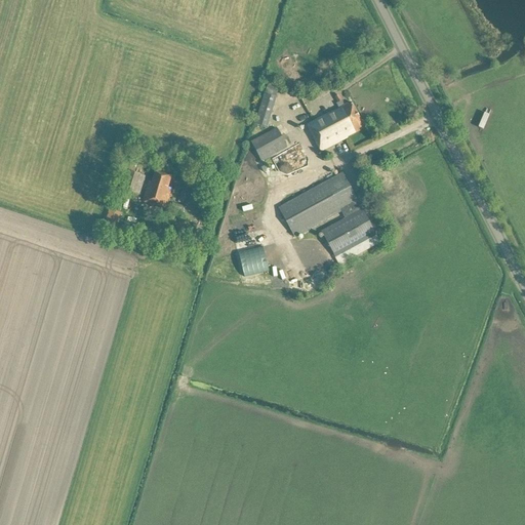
[(266,93),(277,96),(280,84),(269,81),(266,93)]
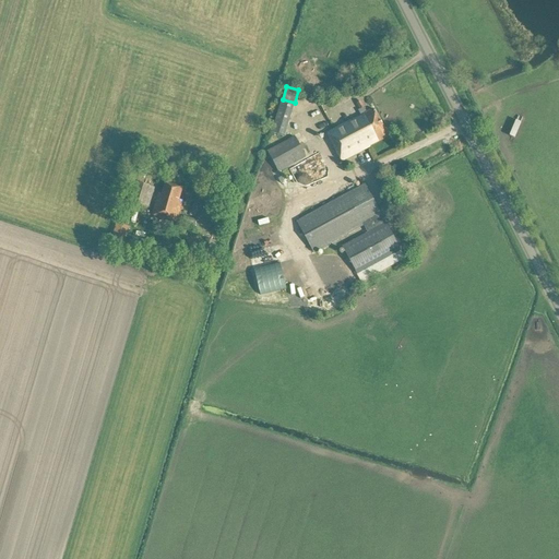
[(285,138),(295,105),(282,102),(272,133),(285,138)]
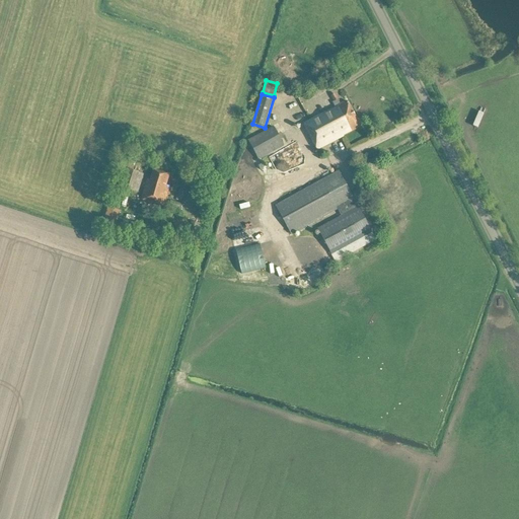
[(360,128),(346,102),(303,125),(316,151),(360,128)]
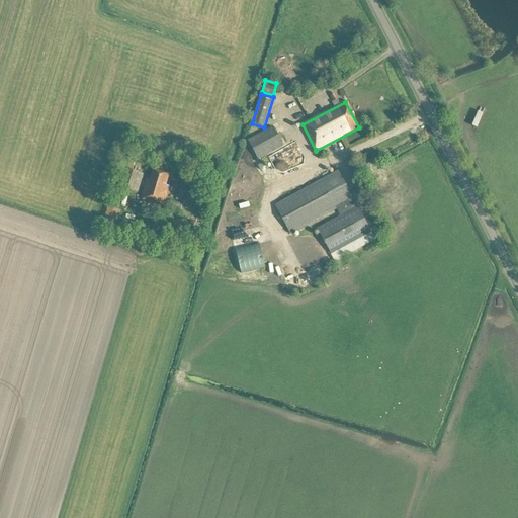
[(273,127),(248,141),(258,160),(283,147),(273,127)]
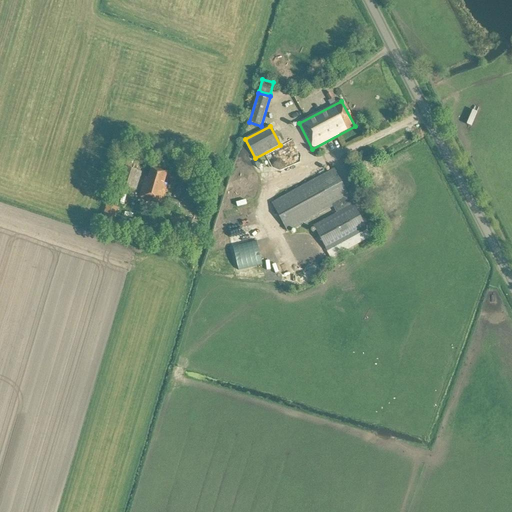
[(278,170),(302,160),(295,141),(266,152),(271,165),(275,163),(278,170)]
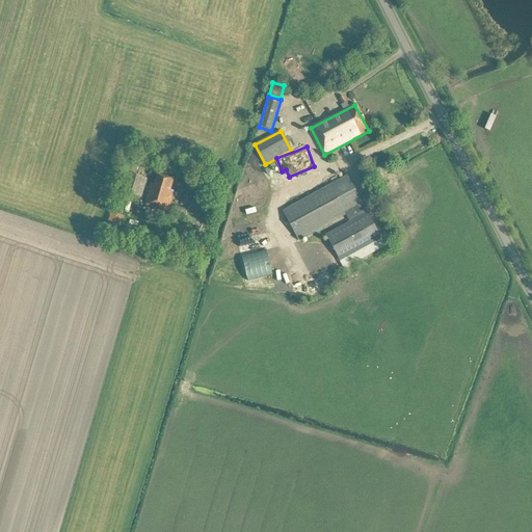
[(141,196),(147,180),(127,174),(122,189),(141,196)]
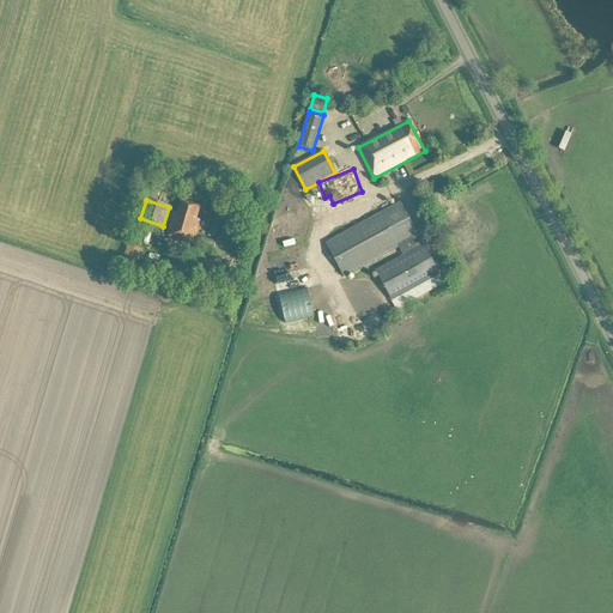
[(196,220),(200,207),(181,202),(177,216),(174,214),(168,238),(194,246),(200,222),(196,220)]
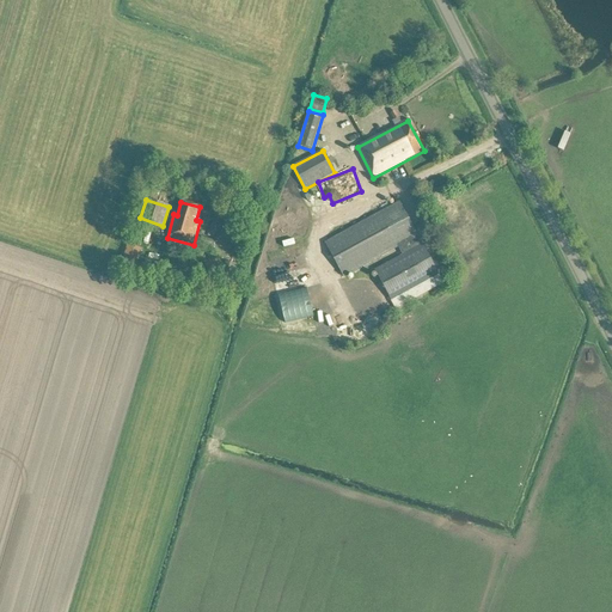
[(439,276),(422,245),(399,203),(324,244),(343,277),(399,248),(403,256),(374,271),(391,301),(439,276)]
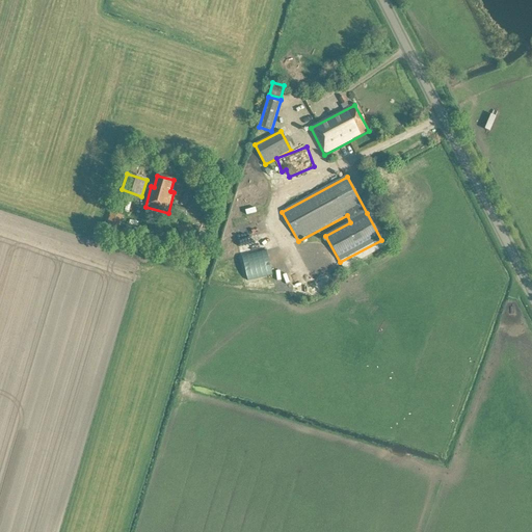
[(120,232),(124,217),(111,213),(107,228),(120,232)]
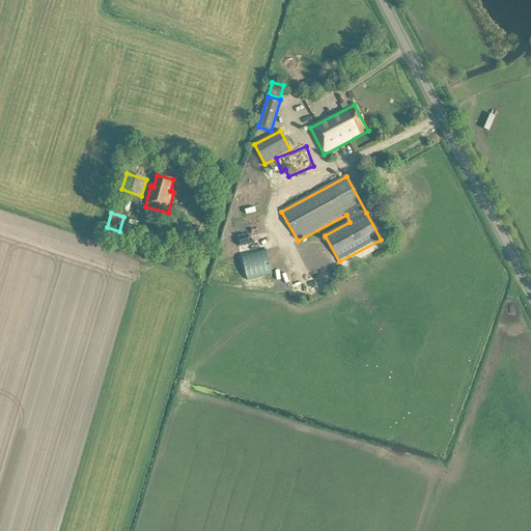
[(207,246),(211,231),(196,228),(192,243),(207,246)]
